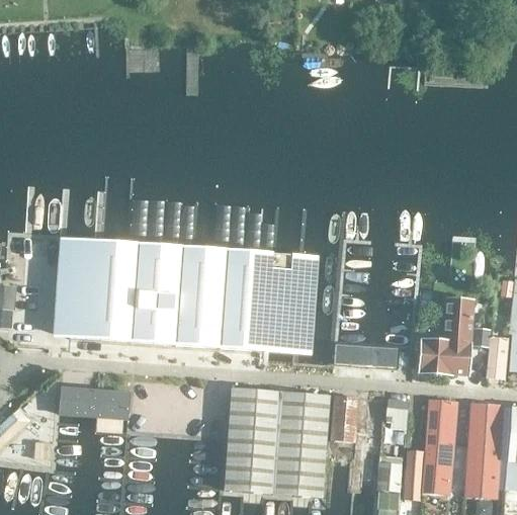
[(76,239),(69,337),(132,342),(175,345),(269,351),(296,353),(303,255),(276,253),(76,239)]
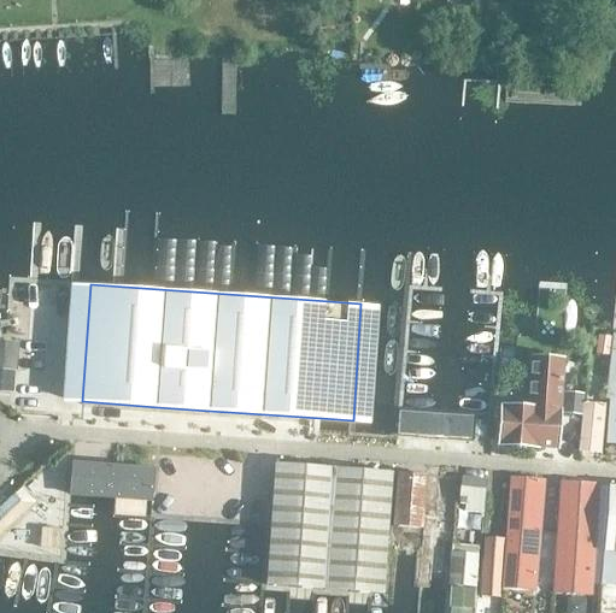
[(0,365),(18,367),(21,342),(0,340),(0,365)]
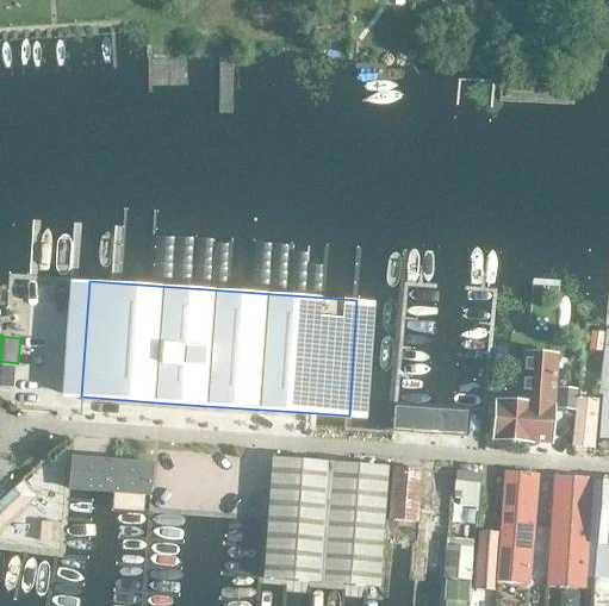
[(551,441),(557,355),(527,353),(523,403),(498,400),(496,436),(551,441)]
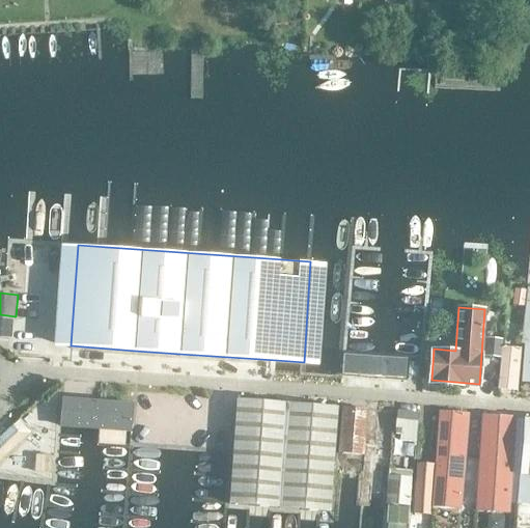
[(501,355),(503,338),(487,336),(486,354),(501,355)]
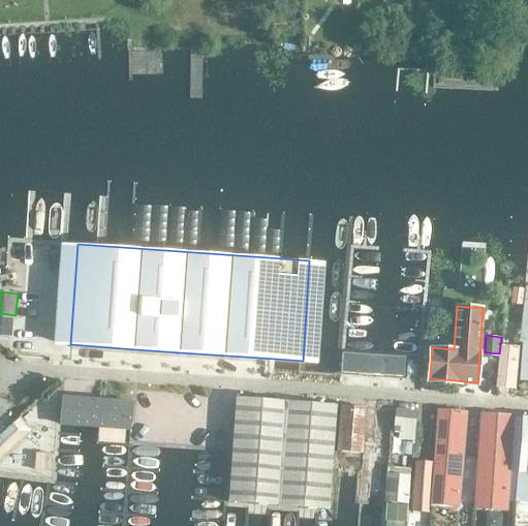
[(516,385),(519,345),(501,343),(498,384),(516,385)]
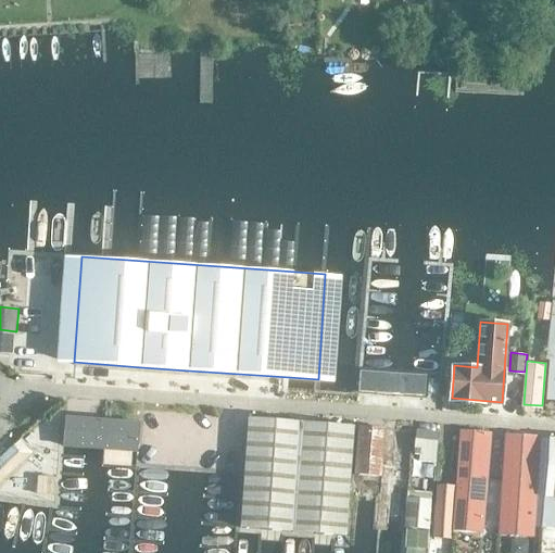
[(360,388),(425,393),(426,372),(362,366),(360,388)]
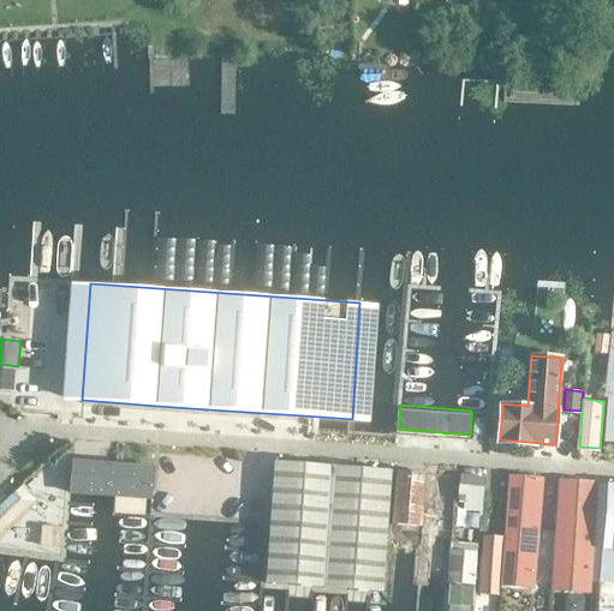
[(486,432),(487,414),(487,413),(475,412),(475,413),(474,431),(486,432)]
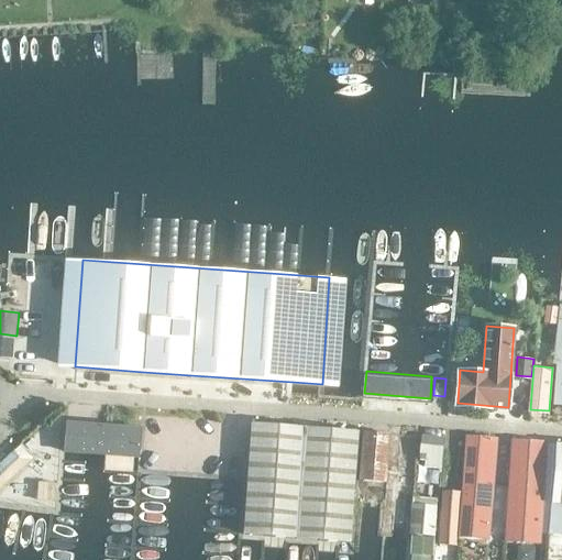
[(66,449),(139,456),(141,427),(68,421),(66,449)]
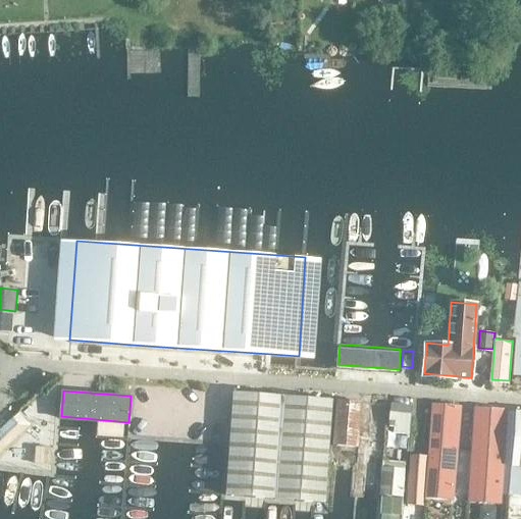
[(324,501),(331,399),(233,392),(226,492),(324,501)]
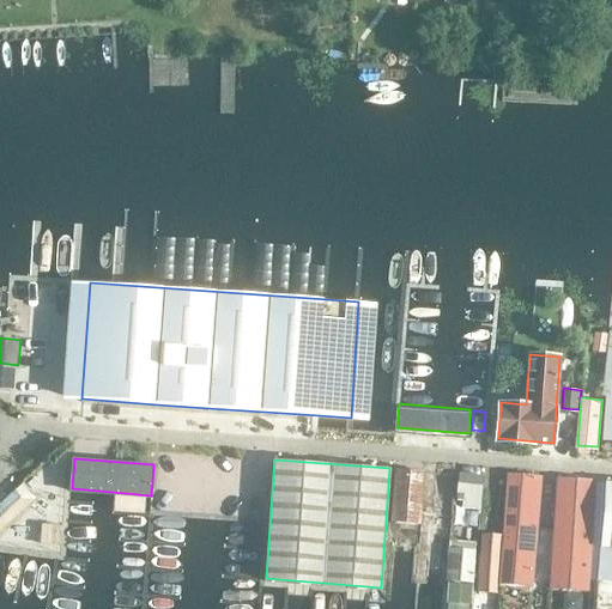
[(419,529),(424,470),(397,468),(392,528),(419,529)]
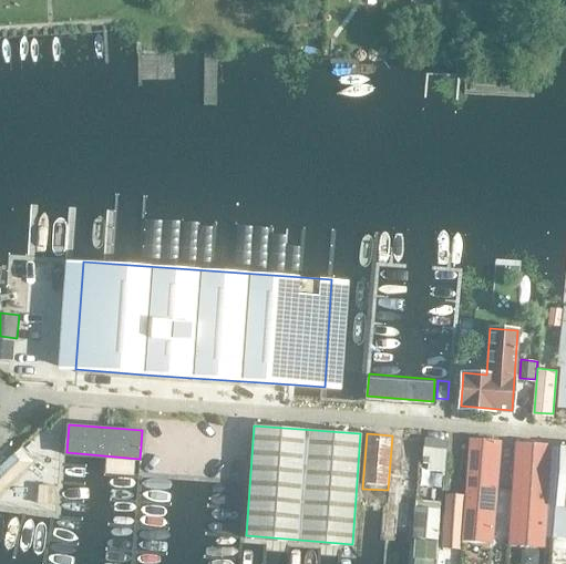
[(494,465),(497,465),(500,447),(495,447),(496,439),(470,437),(466,481),(462,539),(489,542),(494,465)]
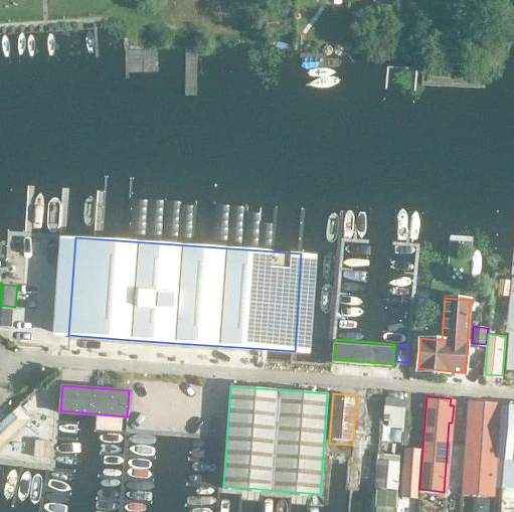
[(404,413),(406,398),(386,397),(384,411),(404,413)]
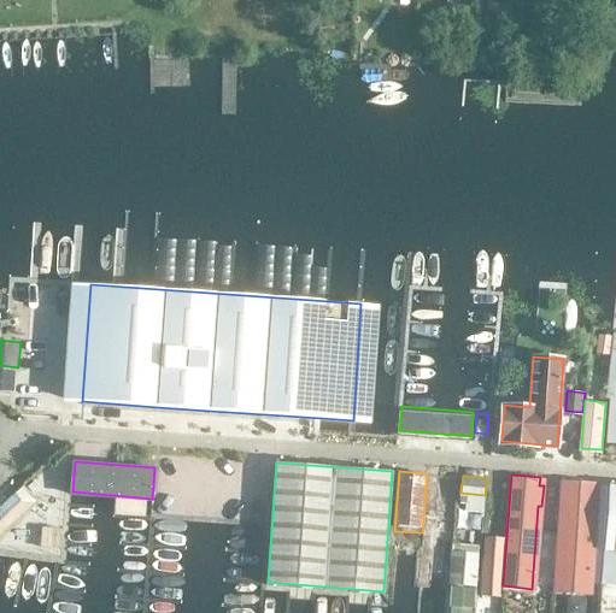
[(592,594),(599,482),(563,479),(561,507),(556,590),(574,593),(592,594)]
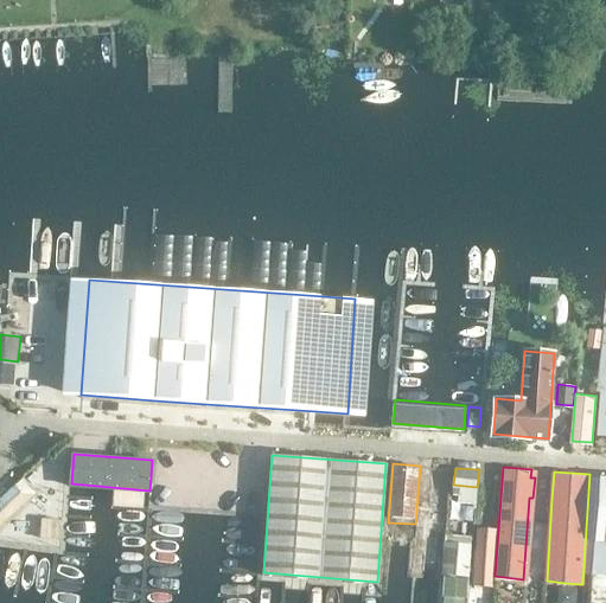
[(605,476),(600,476),(589,602),(605,602),(605,476)]
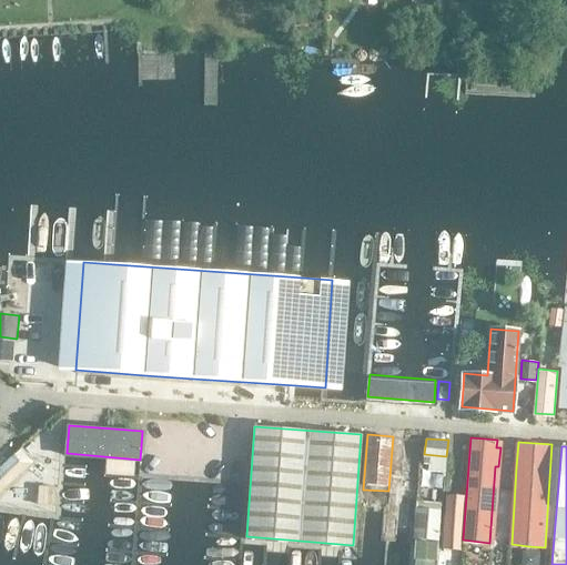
[(462,550),(465,495),(447,494),(444,547),(462,550)]
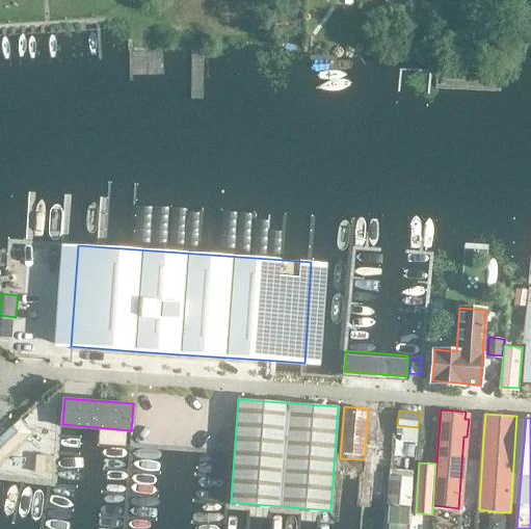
[(413,470),(390,468),(387,503),(409,505),(413,470)]
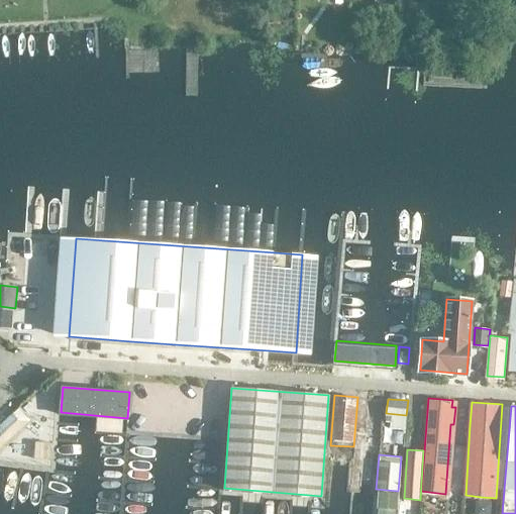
[(391,513),(393,496),(380,496),(378,513),(391,513)]
